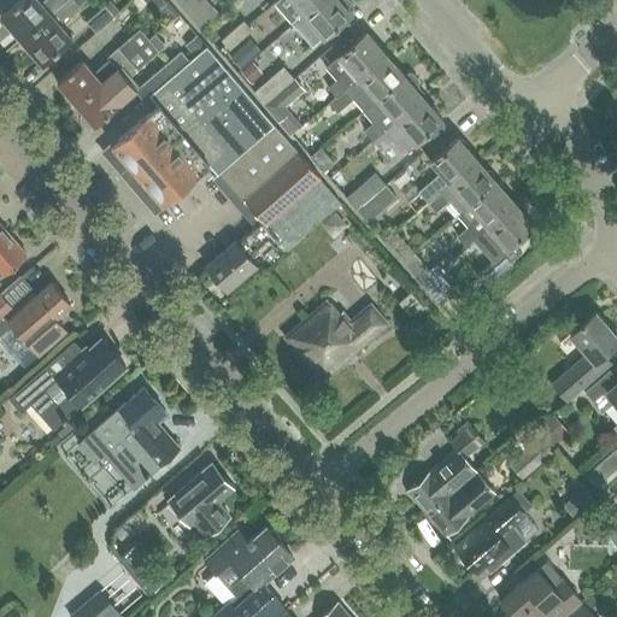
[(18,0),(0,16),(21,40),(66,0),(46,0),(42,4),(39,0),(18,0)]
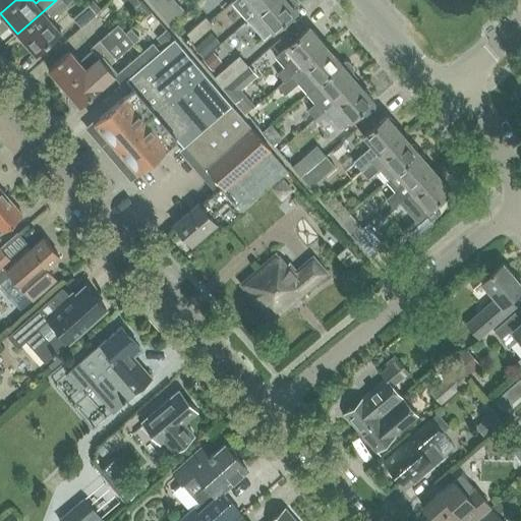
[(56,0),(17,34),(35,54),(61,32),(50,19),(68,3),(71,0),(56,0)]
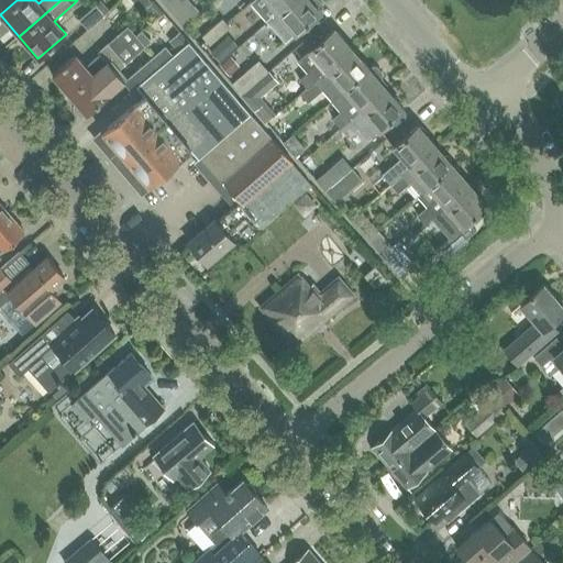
[(151,0),(131,0),(141,11),(152,1),(151,0)]
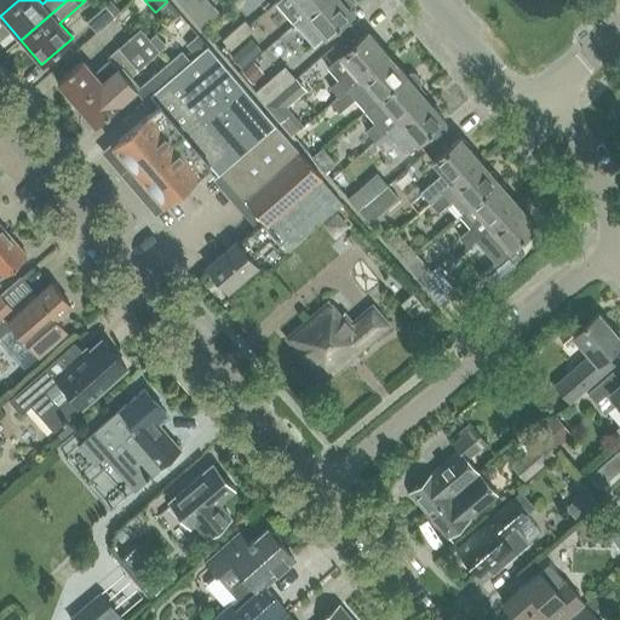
[(177,0),(202,28),(219,13),(207,0),(177,0)]
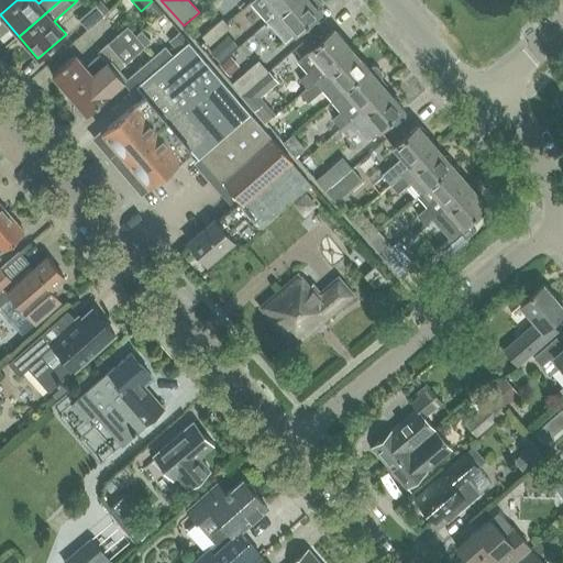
[(254,0),(250,4),(266,24),(294,0),(254,0)]
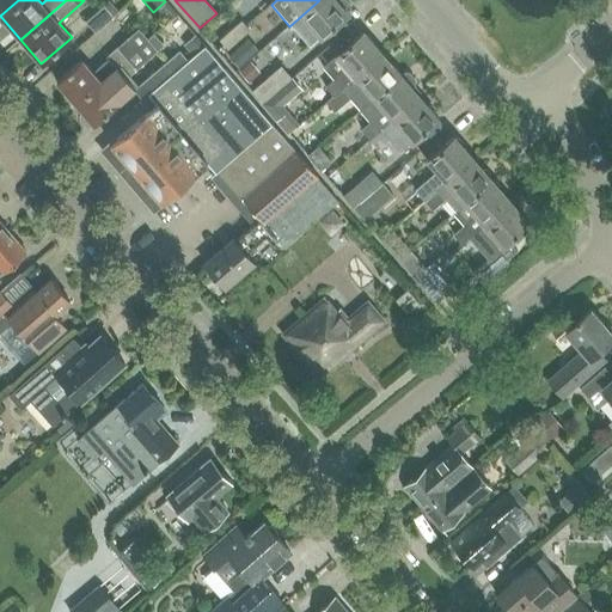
[(337,0),(319,0),(289,26),(308,48),(349,13),(348,12),(350,10),(352,5),(347,0),(338,0),(338,1),(337,0)]
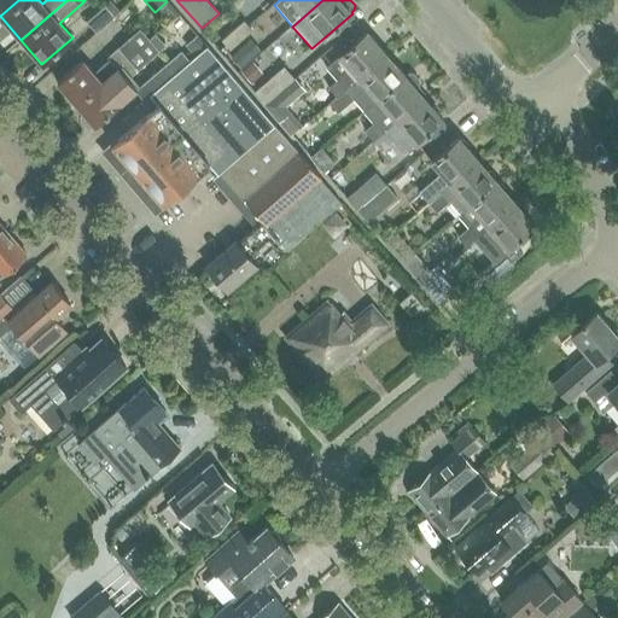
[(105,6),(87,22),(97,33),(115,17),(105,6)]
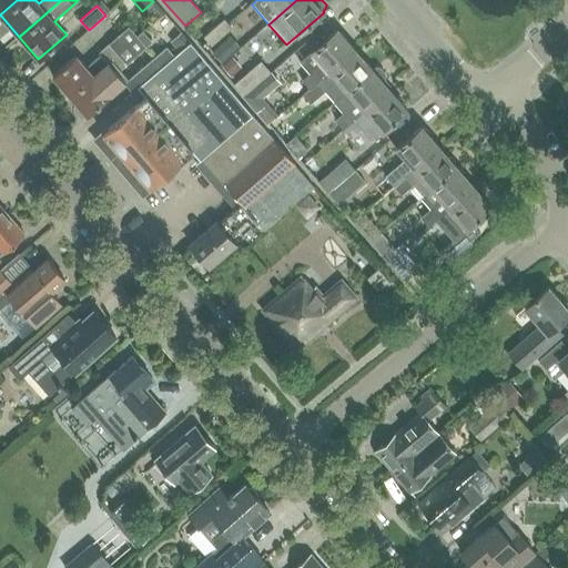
[(225,19),(214,29),(222,37),(232,28),(225,19)]
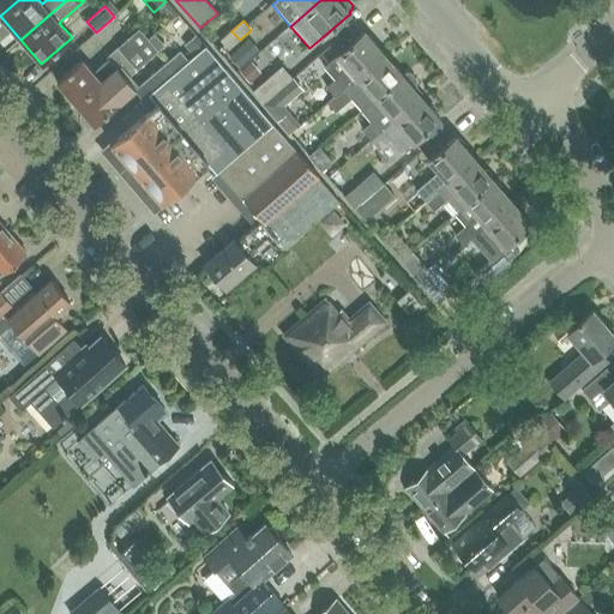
[(56,82),(76,103),(149,40),(139,29),(107,56),(108,59),(94,72),(82,60),(56,82)]
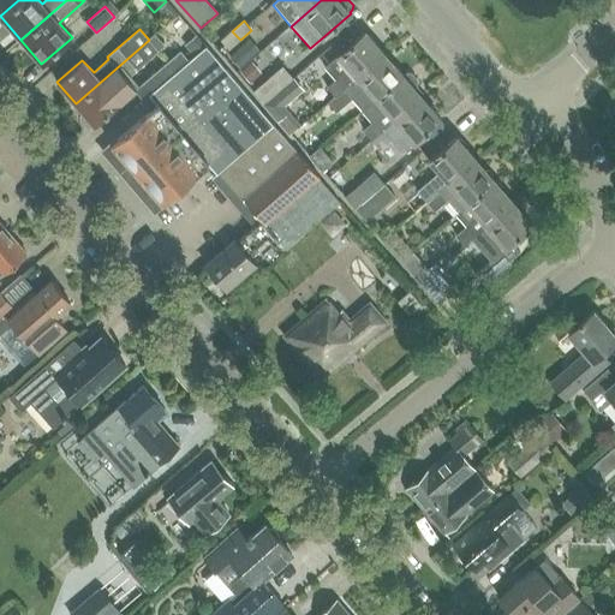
[(240,40),(232,31),(222,40),(230,48),(240,40)]
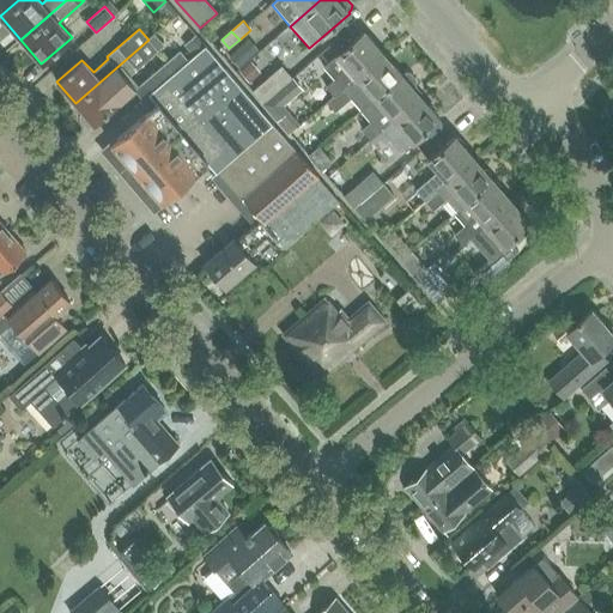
[(327,87),(334,96),(383,53),(365,31),(325,68),(334,80),(327,87)]
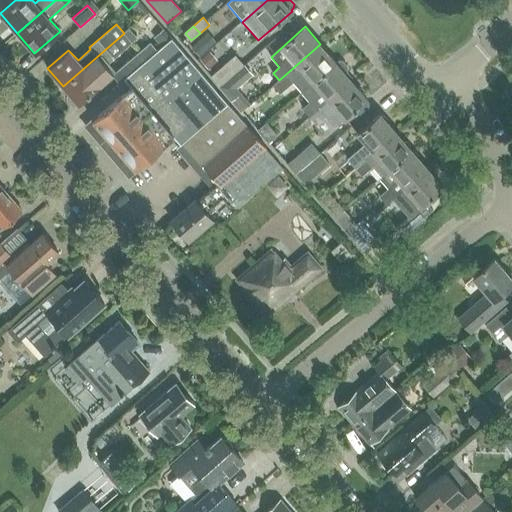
[(124,33),(63,86),(69,94),(67,96),(67,99),(72,105),(75,106),(78,103),(79,104),(113,74),(105,64),(131,41),(136,37),(129,29),(124,33)]
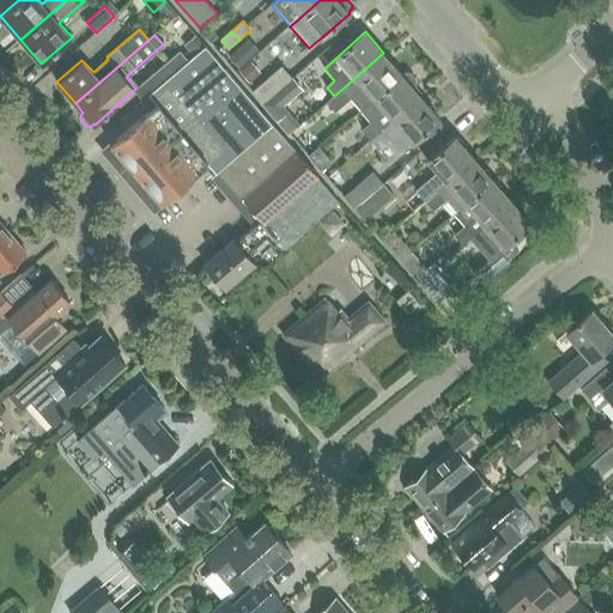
[(183,44),(193,55),(205,46),(195,35),(183,44)]
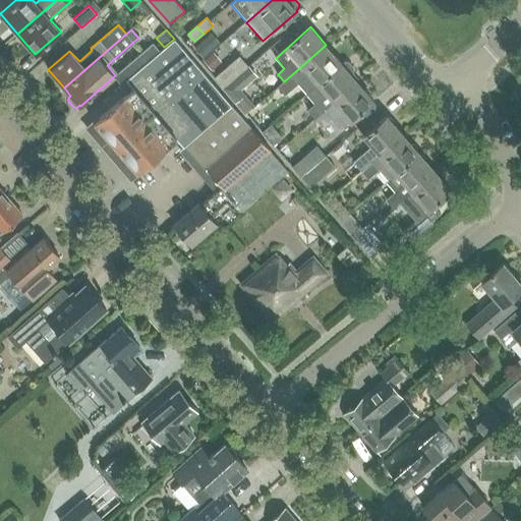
[(115,147),(115,148),(135,131),(204,72),(174,39),(164,47),(125,80),(133,90),(94,123),(95,123),(95,129),(109,147),(115,147)]
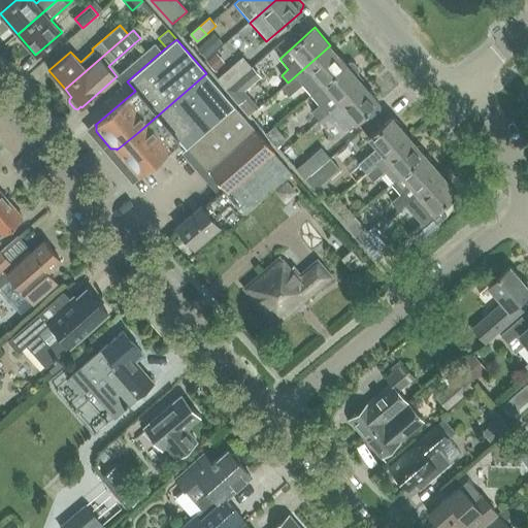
[(197,50),(205,59),(213,51),(205,42),(197,50)]
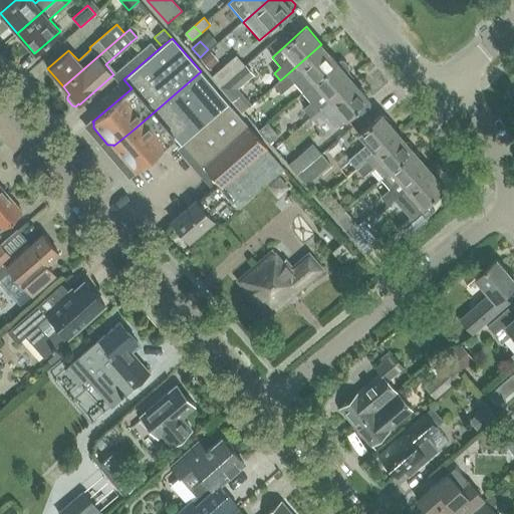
[(139,67),(158,50),(151,42),(132,59),(139,67)]
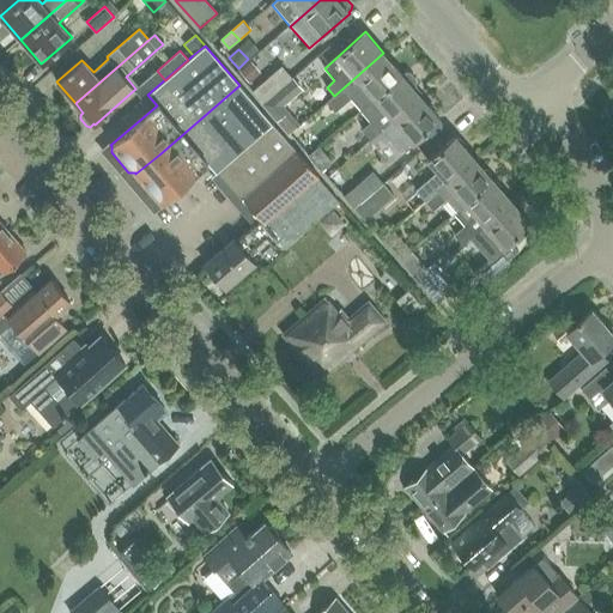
[(351,98),(362,111),(402,76),(383,53),(334,96),(328,102),(337,111),(351,98)]
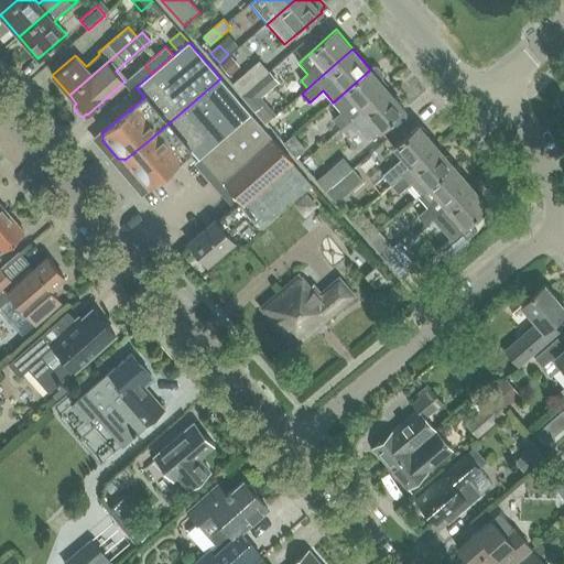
[(220,66),(229,75),(238,67),(230,57),(220,66)]
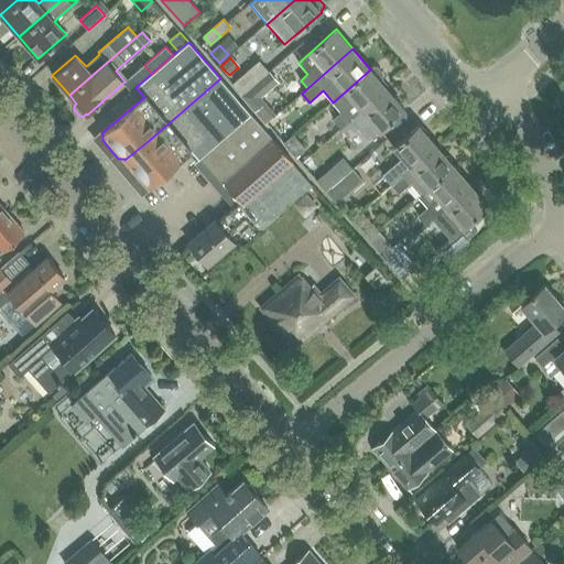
[(239,78),(234,84),(242,94),(269,71),(260,61),(239,78)]
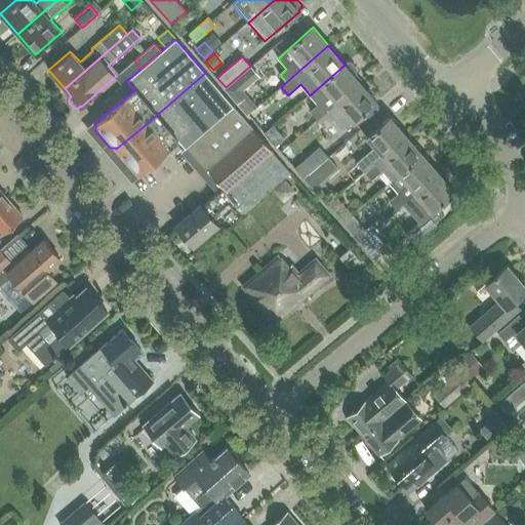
[(311,111),(318,119),(361,82),(354,74),(356,72),(357,68),(352,62),(348,62),(345,65),(310,95),(318,105),(311,111)]
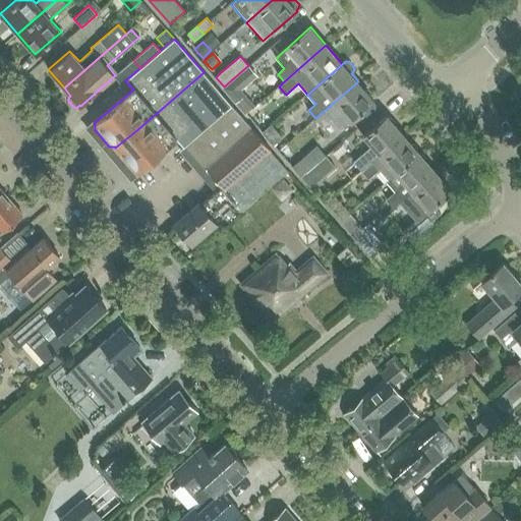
[(256,75),(248,65),(224,87),(236,102),(244,95),(240,90),(256,75)]
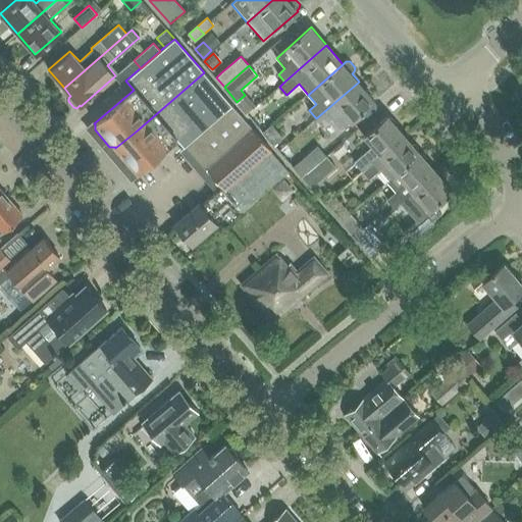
[(175,155),(177,153),(232,106),(204,72),(136,132),(115,148),(116,149),(116,155),(131,172),(137,172),(138,173),(168,147),(175,155)]
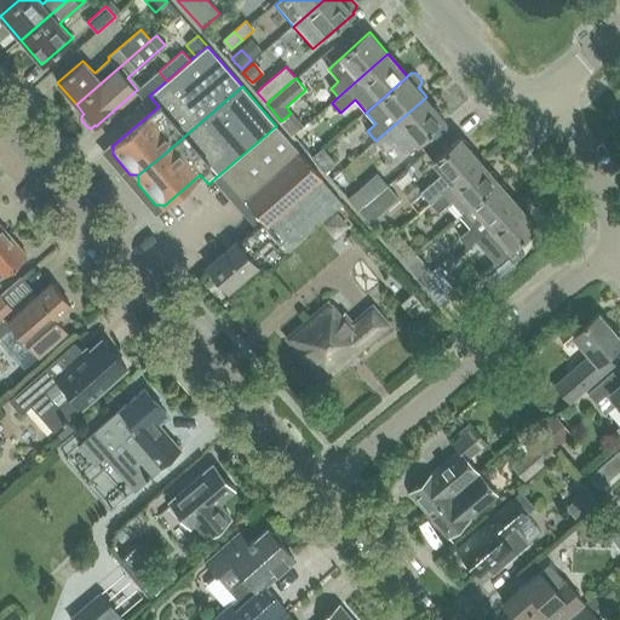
[(426,97),(375,141),(384,151),(395,142),(405,154),(446,120),(426,97)]
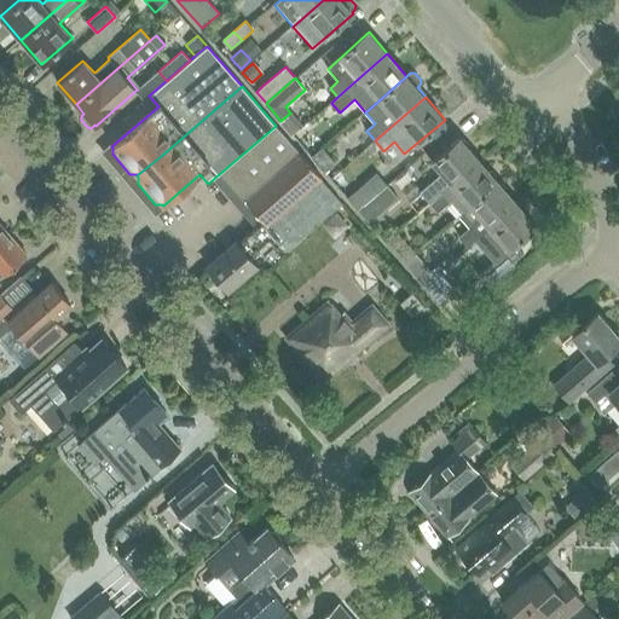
[(210,181),(252,230),(262,242),(267,238),(276,248),(282,243),(288,250),(342,202),(320,178),(307,162),(276,126),(210,181)]
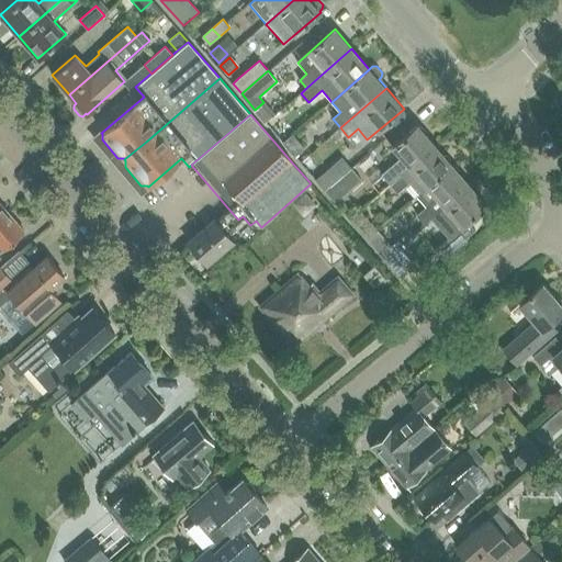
[(383,177),(391,187),(437,146),(433,142),(433,141),(419,126),(394,148),(404,159),(383,177)]
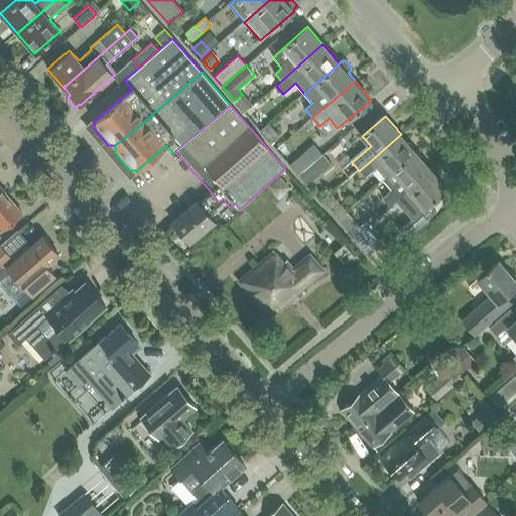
[(259,131),(270,144),(280,136),(268,123),(259,131)]
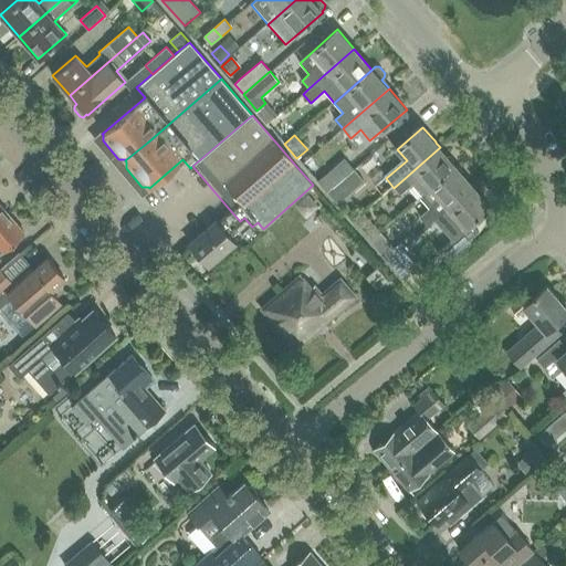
[(412,186),(421,197),(457,167),(440,147),(394,188),(400,196),(412,186)]
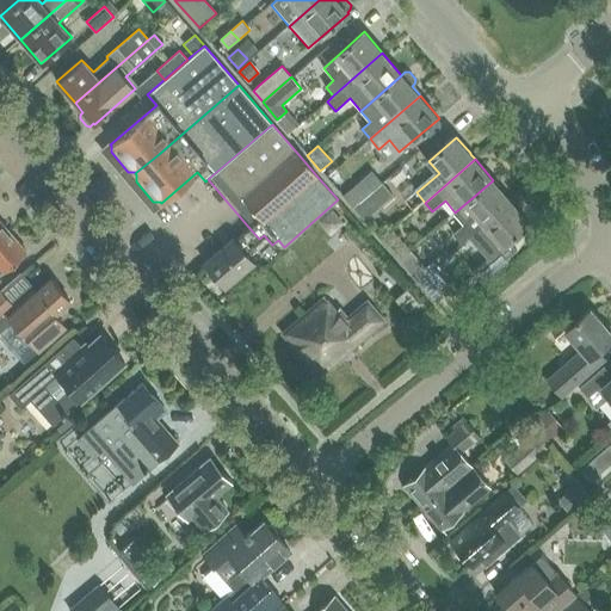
[(345,196),(355,207),(383,183),(374,171),(345,196)]
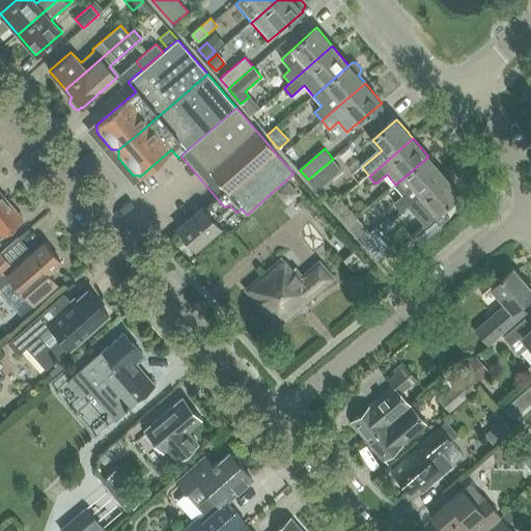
[(400,212),(407,207),(444,174),(428,157),(395,185),(393,187),(401,197),(394,204),(400,212)]
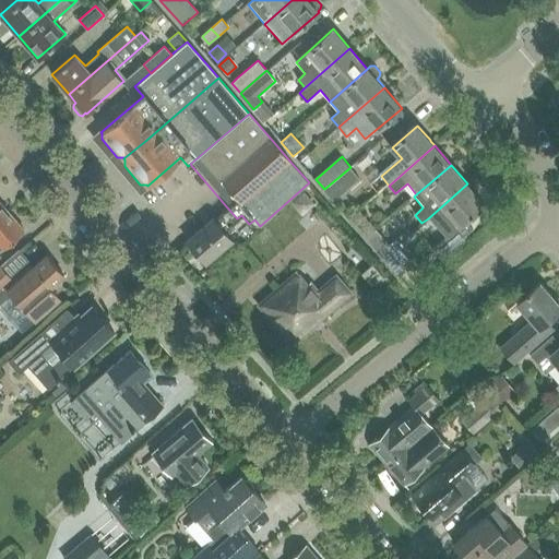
[(351,167),(324,189),(335,201),(360,179),(351,167)]
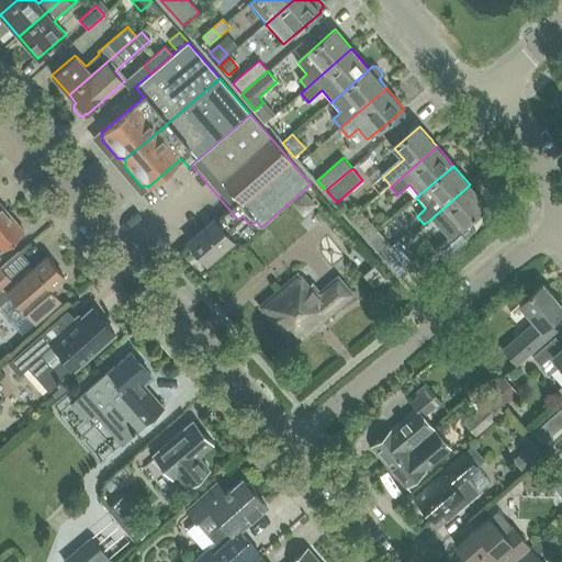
[(470,184),(430,220),(438,228),(453,215),(463,226),(487,205),(470,184)]
